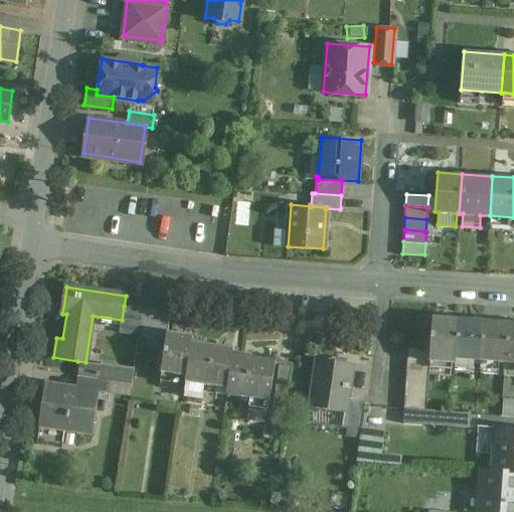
[(142,309),(124,306),(122,320),(120,332),(138,335),(142,309)]
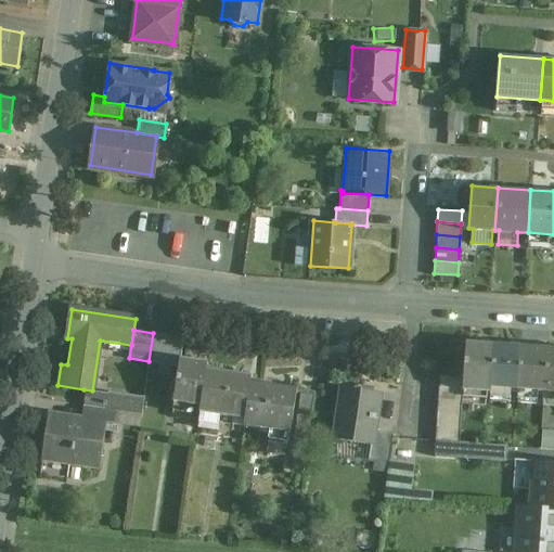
[(167,335),(153,333),(149,361),(164,363),(167,335)]
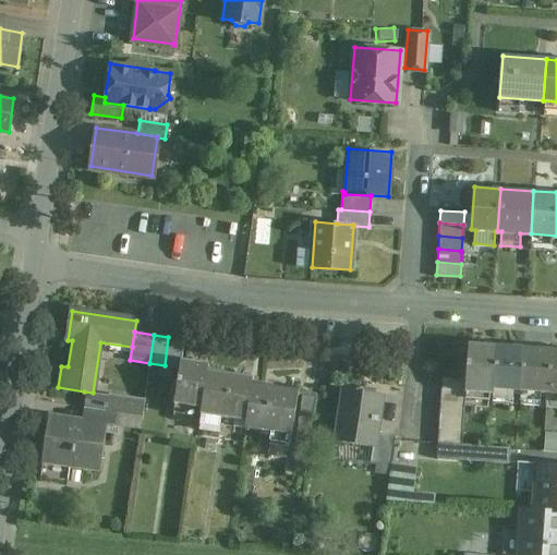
[(183,339),(168,337),(165,365),(179,368),(183,339)]
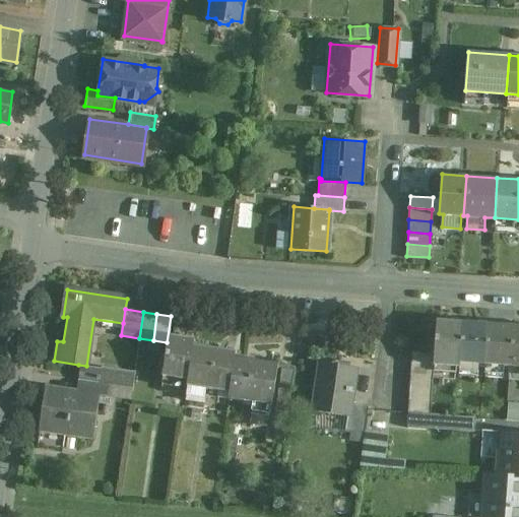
[(461,321),(437,320),(434,351),(433,364),(458,366),(458,361),(461,321)]
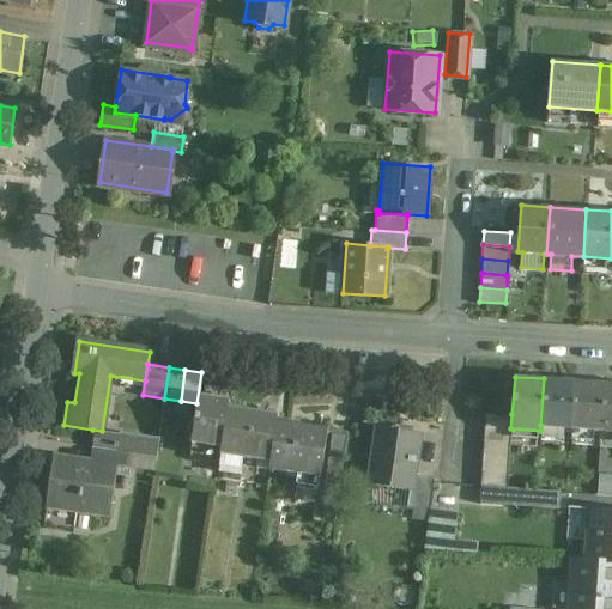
[(574,381),(544,378),(540,425),(570,427),(574,381)]
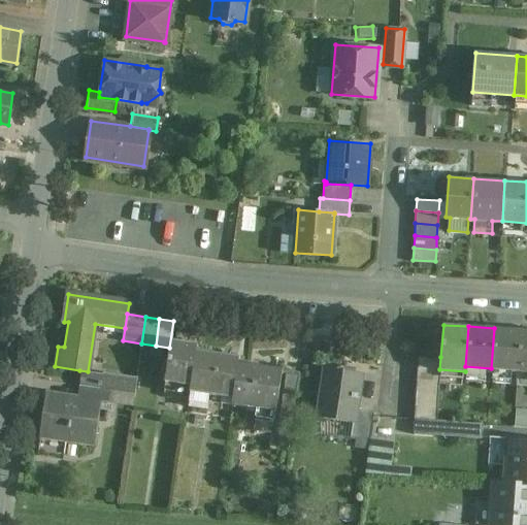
[(519,330),(494,328),(491,368),(517,370),(519,330)]
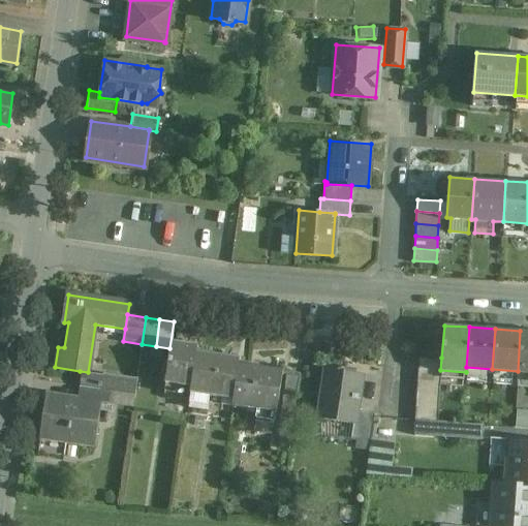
[(527,331),(520,331),(518,371),(527,371),(527,331)]
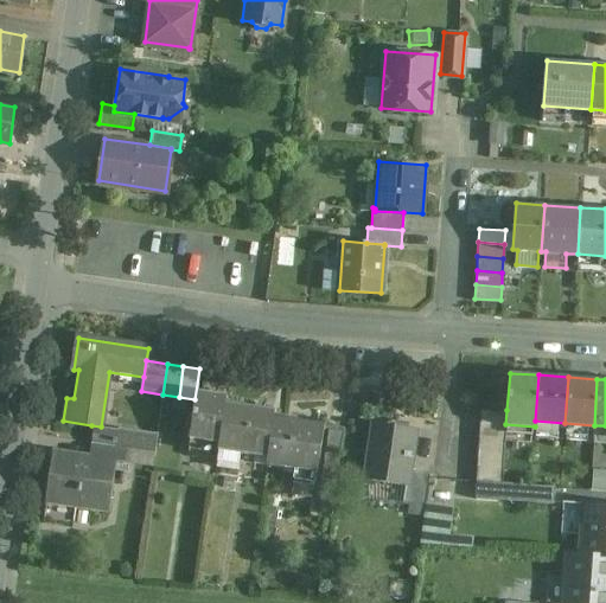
[(225,393),(196,389),(195,399),(190,436),(218,441),(224,399),(225,393)]
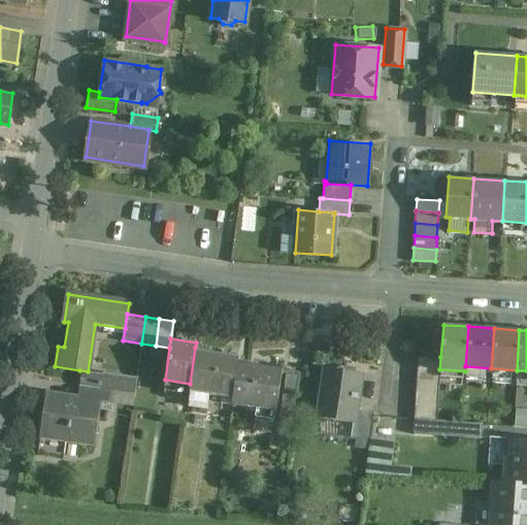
[(238,355),(195,348),(190,384),(189,390),(232,396),(237,360),(238,355)]
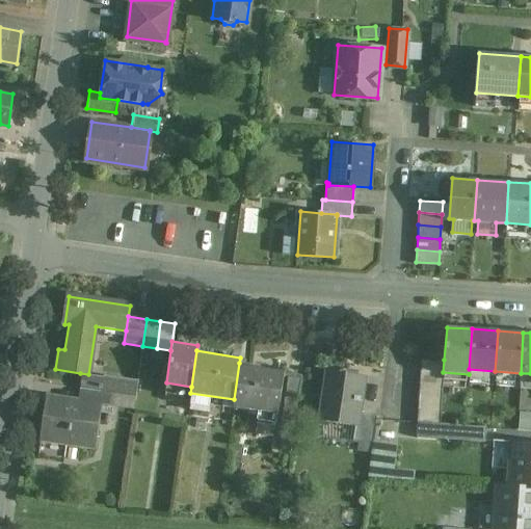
[(444,360),(421,359),(420,371),(443,372),(444,360)]
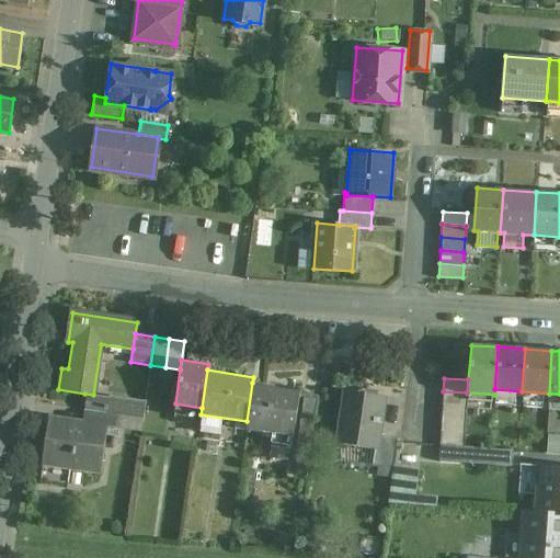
[(252,383),(247,421),(247,422),(246,426),(294,434),(299,390),(252,383)]
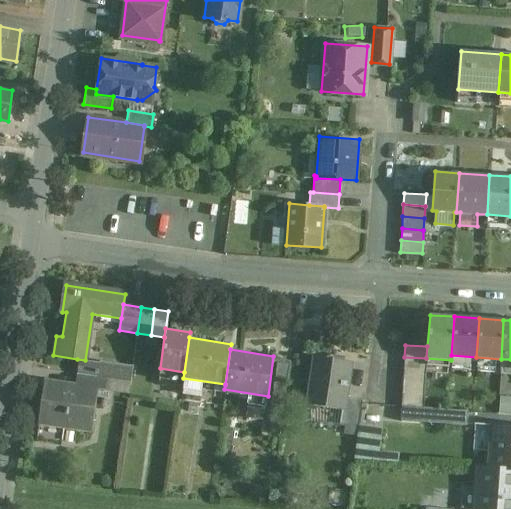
[(289,359),(277,357),(273,382),(285,383),(289,359)]
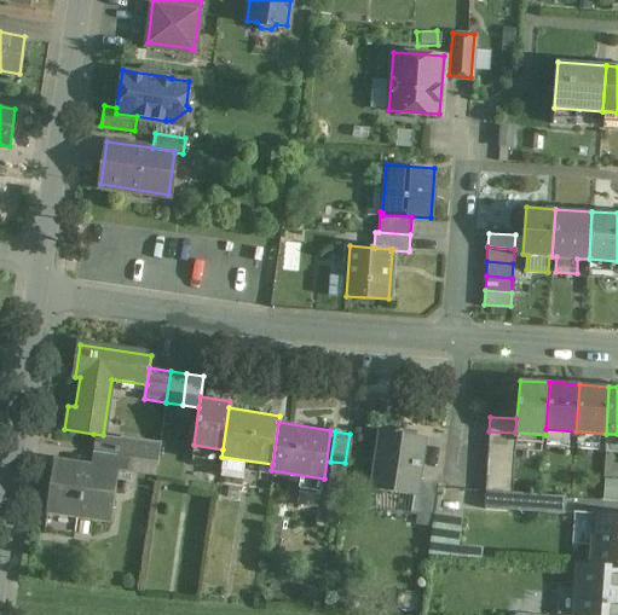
[(423,437),(382,431),(374,485),(413,491),(415,491),(417,477),(423,437)]
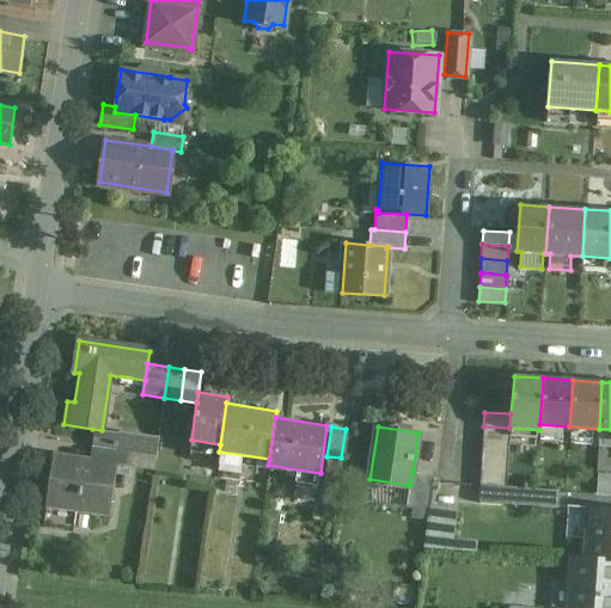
[(509,428),(483,427),(482,441),(508,443),(509,428)]
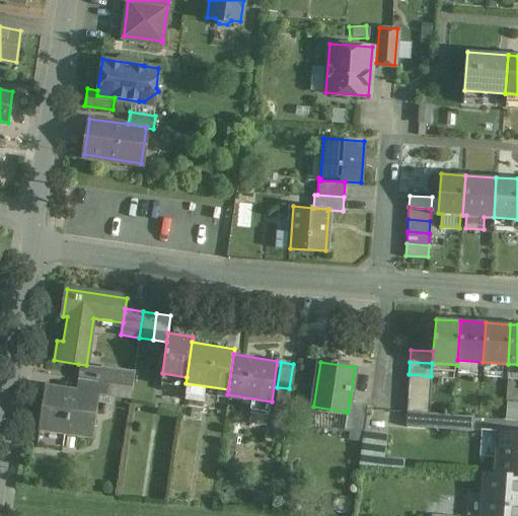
[(134,370),(99,365),(99,367),(86,365),(78,364),(76,377),(131,385),(134,370)]
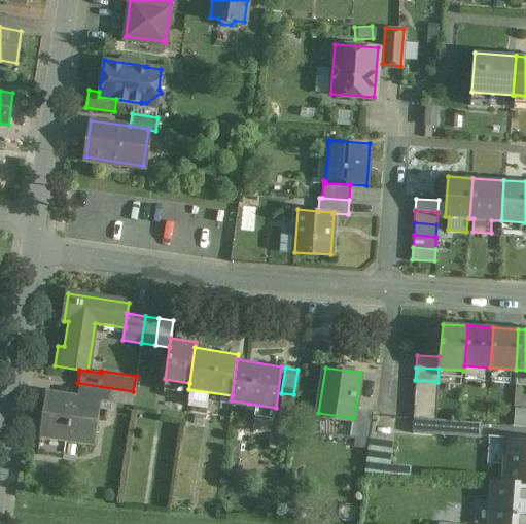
[(437,382),(415,380),(414,404),(436,406),(437,382)]
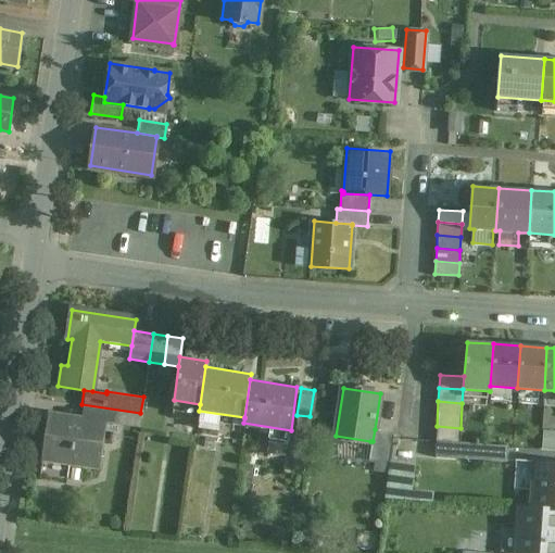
[(140,413),(82,404),(79,418),(105,422),(139,426),(140,413)]
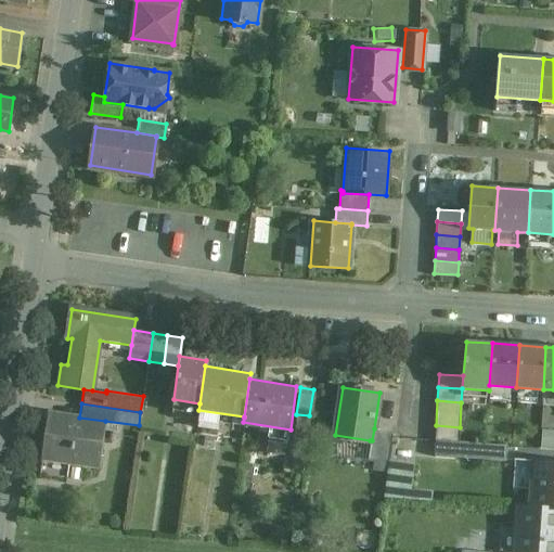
[(79,418),(48,413),(42,459),(100,466),(105,421),(79,418)]
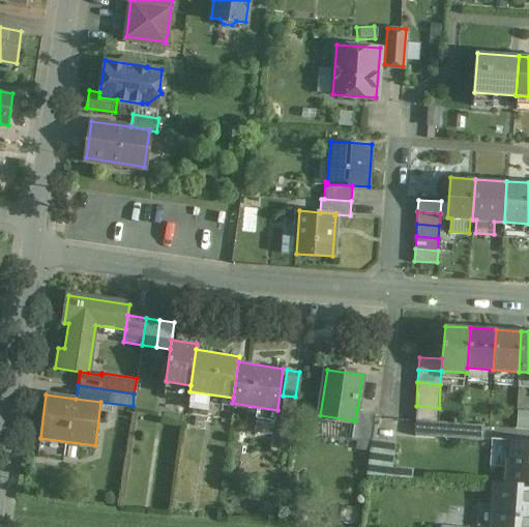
[(295,397),(283,396),(278,429),(290,431),(295,397)]
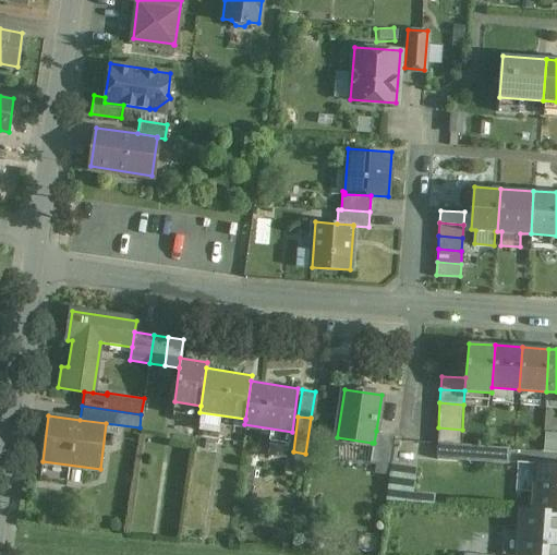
[(462,430),(438,427),(437,441),(461,443),(462,430)]
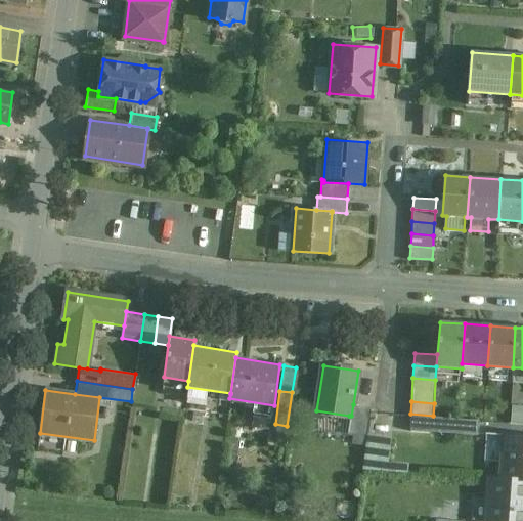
[(371,406),(353,404),(351,416),(349,416),(347,433),(366,435),(371,406)]
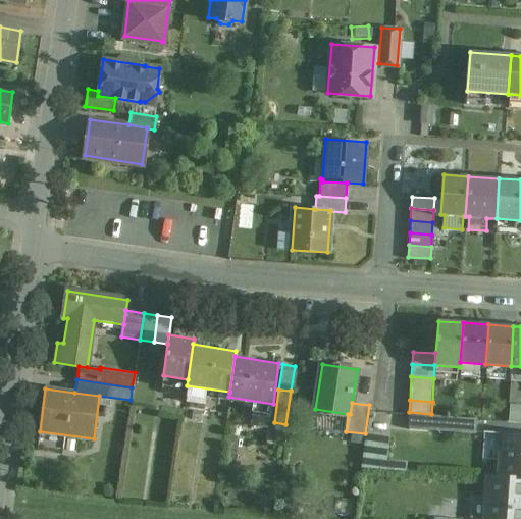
[(477,417),(446,415),(445,429),(476,431),(477,417)]
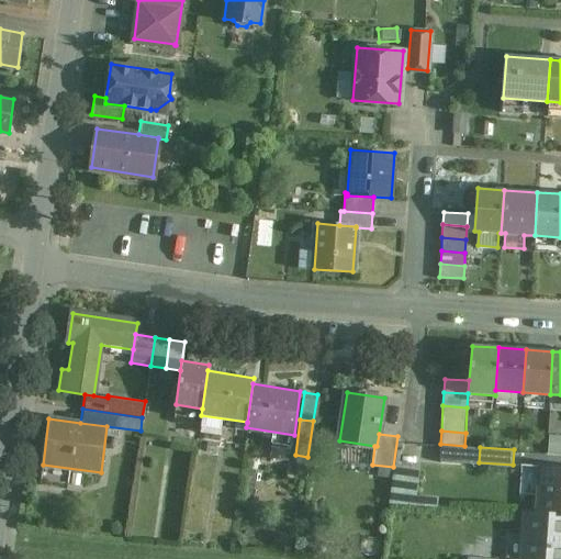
[(395,462),(391,501),(417,503),(421,465),(395,462)]
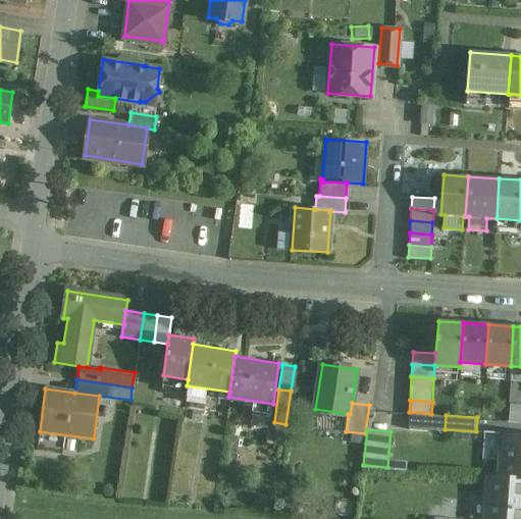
[(520,432),(502,431),(499,475),(499,476),(520,477),(520,432)]
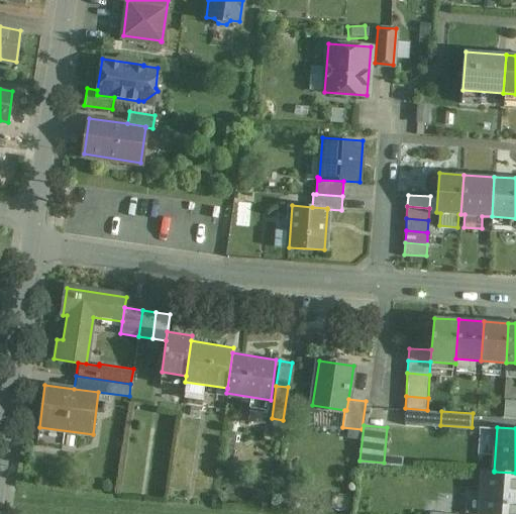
[(515,513),(515,473),(494,472),(494,471),(483,471),(479,513),(515,513)]
